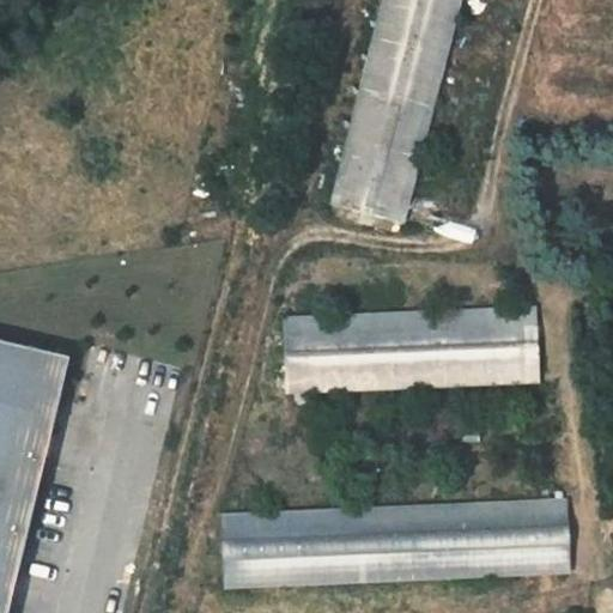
[(381,0),(329,205),(401,224),(459,0),(381,0)]
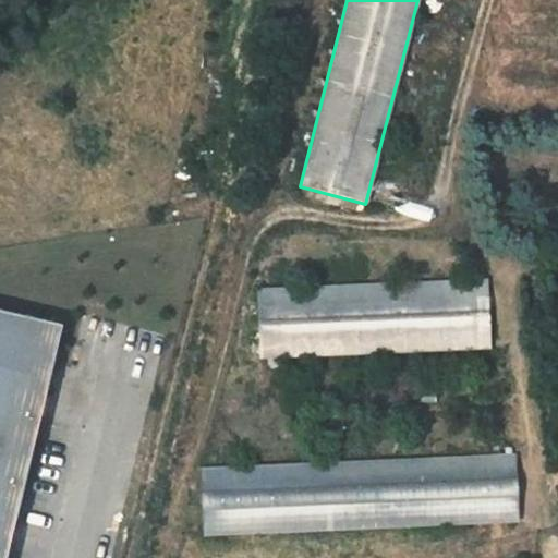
[(486,280),(257,290),(261,359),(489,349),(486,280)]
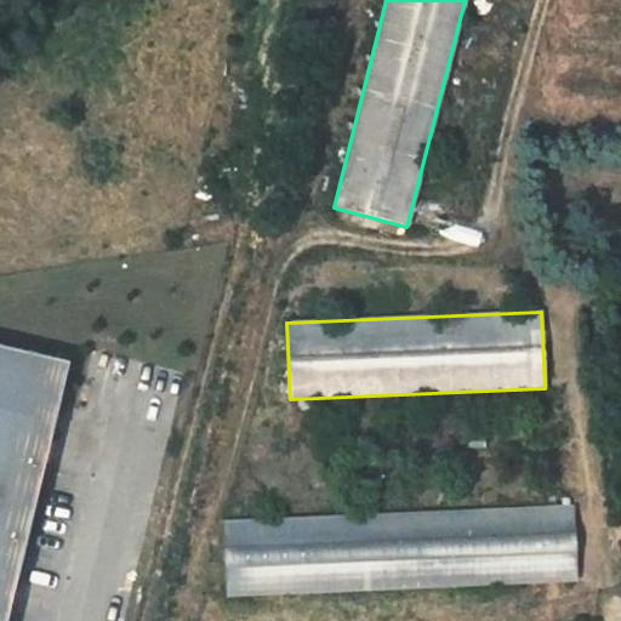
[(0,620),(6,620),(68,366),(0,349),(0,620)]
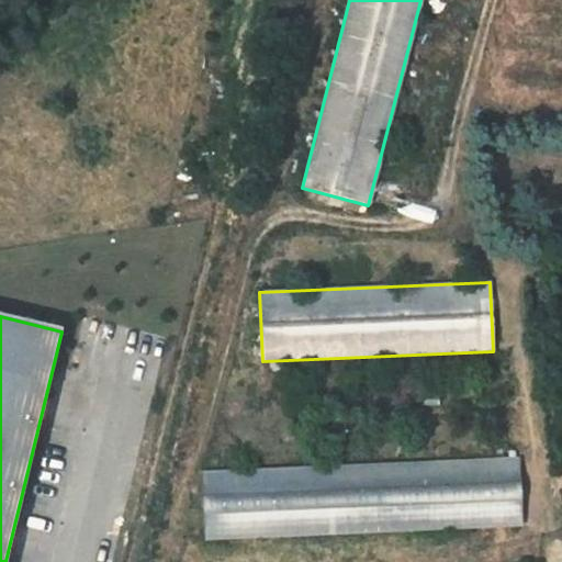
[(437,395),(427,395),(426,404),(437,405),(437,395)]
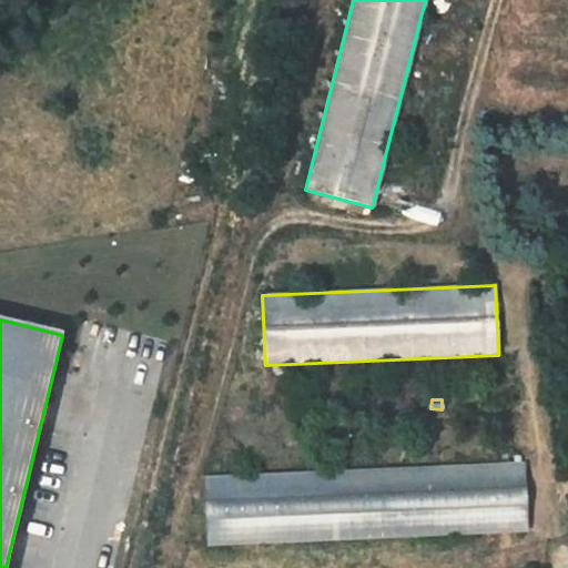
[(524,464),(205,479),(209,545),(527,530),(524,464)]
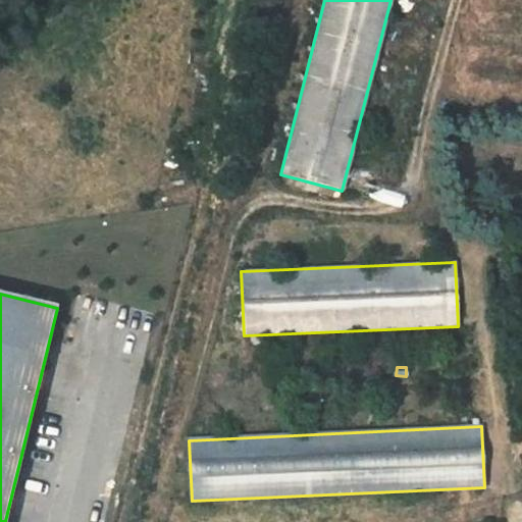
All buildings are outlined.
